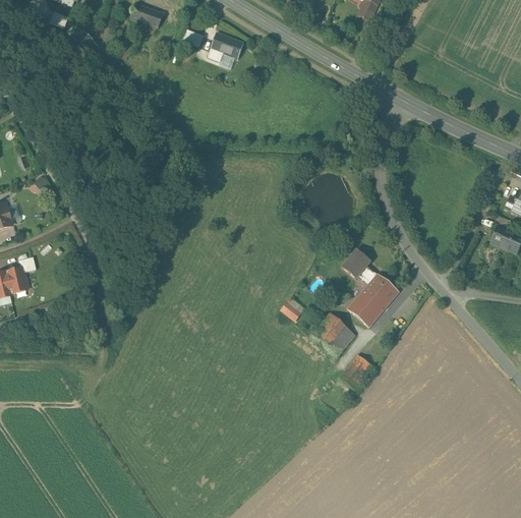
[(364,0),(361,5),(373,11),(379,0),(364,0)]
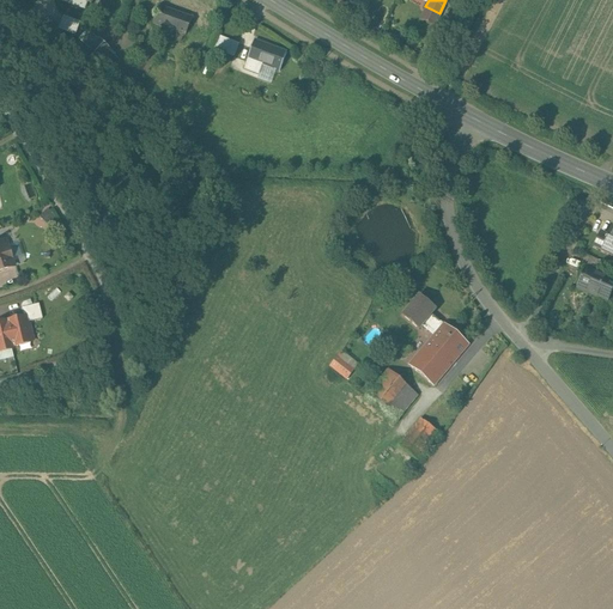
[(192,14),(161,2),(153,20),(184,32),(192,14)]
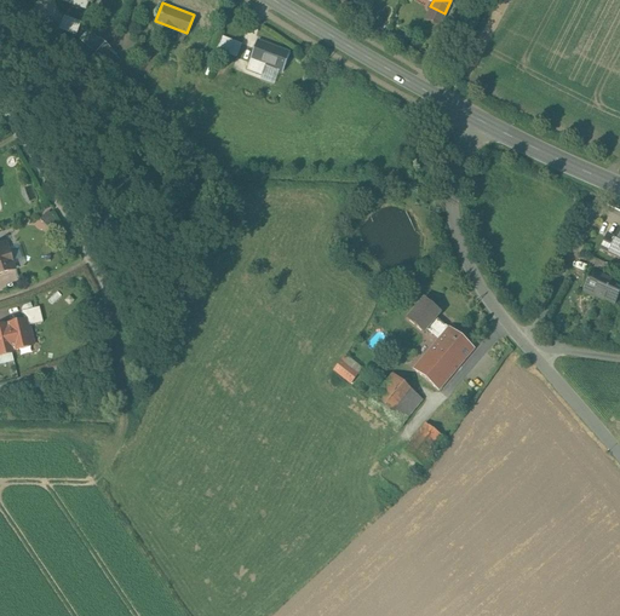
[(82,26),(63,15),(57,24),(76,35),(82,26)]
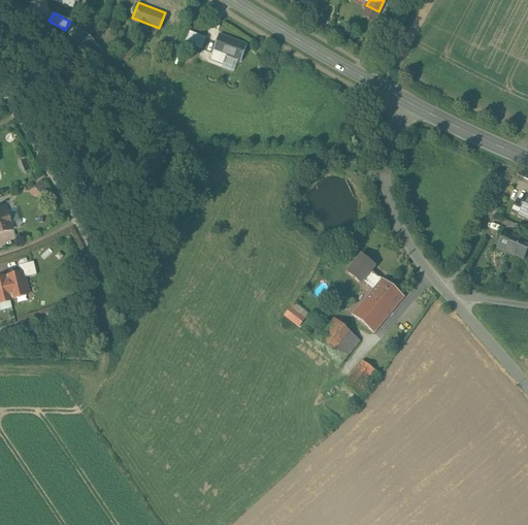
[(190,27),(186,38),(202,45),(207,34),(190,27)]
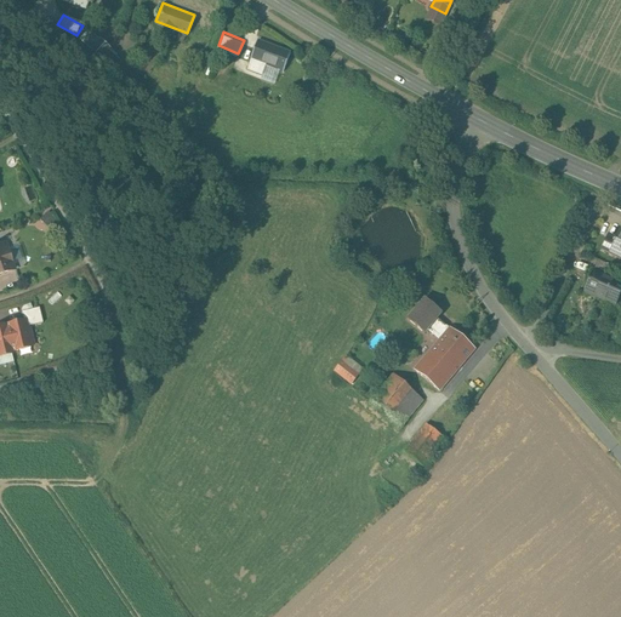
[(125,58),(104,36),(93,47),(113,69),(125,58)]
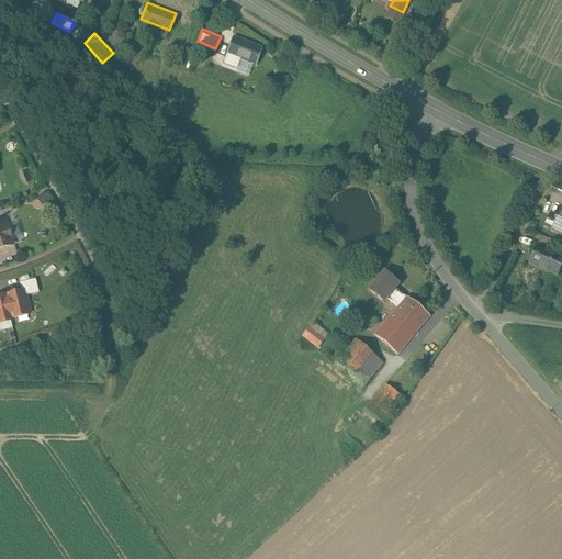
[(262,45),(233,34),(226,52),(239,56),(256,63),(262,45)]
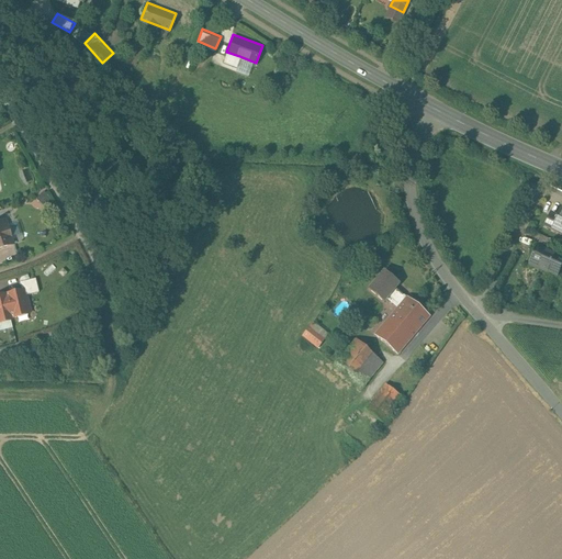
[(239,56),(226,52),(224,59),(236,64),(239,56)]
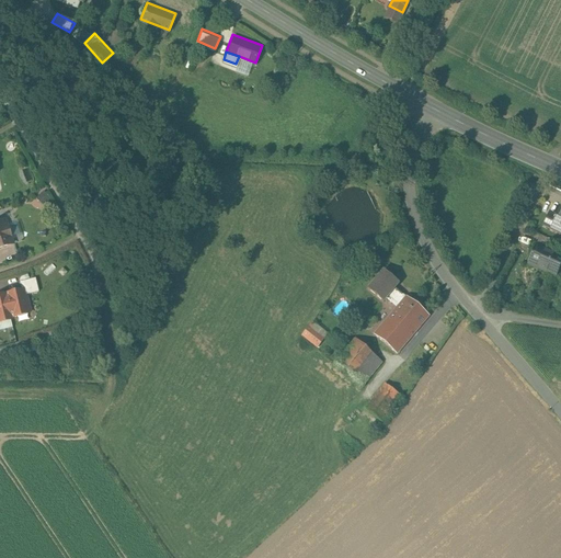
[(217,61),(210,59),(207,70),(218,73),(220,66),(216,65),(217,61)]
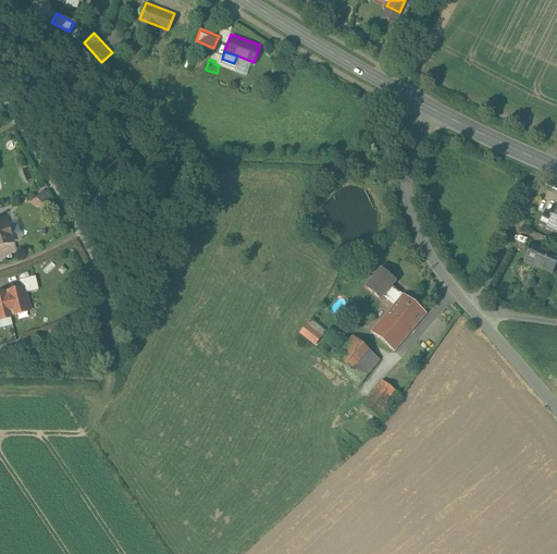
[(556,202),(556,204),(552,213),(546,225),(556,230),(556,202)]
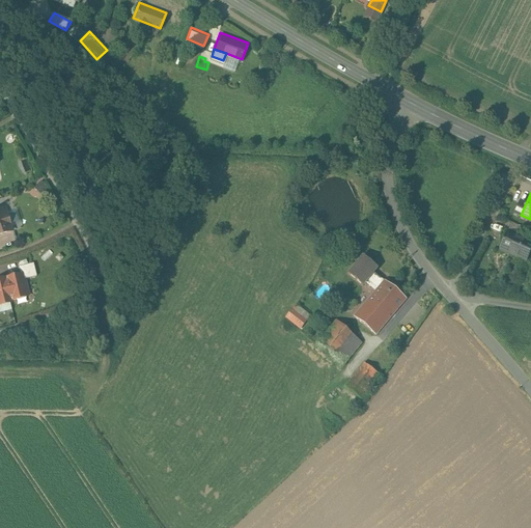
[(520,201),(514,212),(521,215),(526,203),(520,201)]
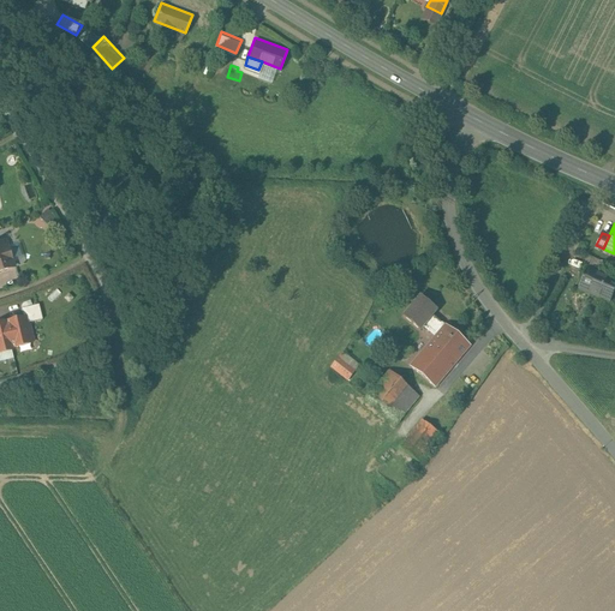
[(0,240),(0,268),(13,264),(10,256),(12,256),(9,247),(7,247),(5,239),(0,240)]
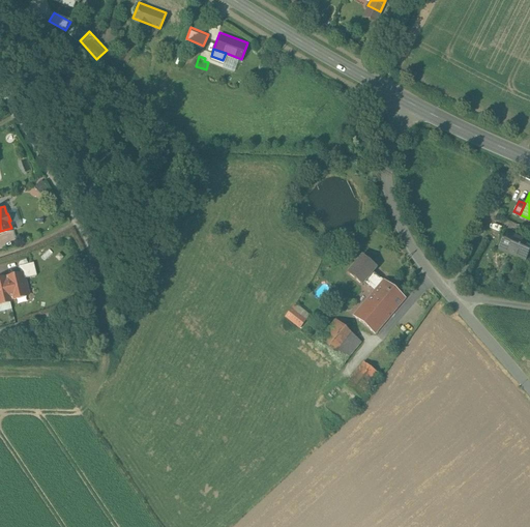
[(519,224),(507,218),(503,228),(506,229),(506,230),(514,233),(519,224)]
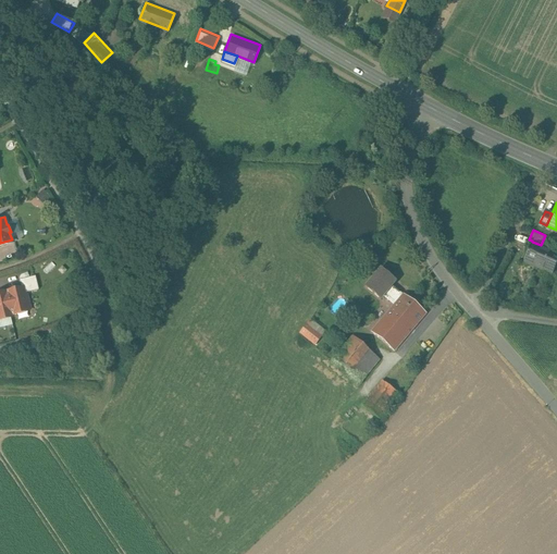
[(541,245),(532,242),(532,241),(524,260),(542,268),(543,265),(553,268),(556,257),(556,248),(552,246),(551,249),(541,245)]
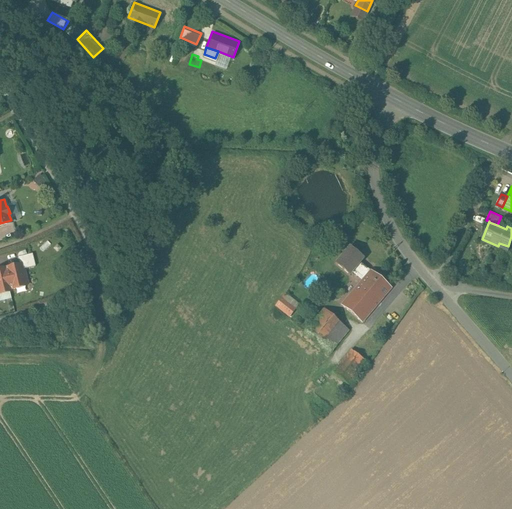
[(363,256),(350,245),(336,261),(349,272),(352,269),(358,261),(363,256)]
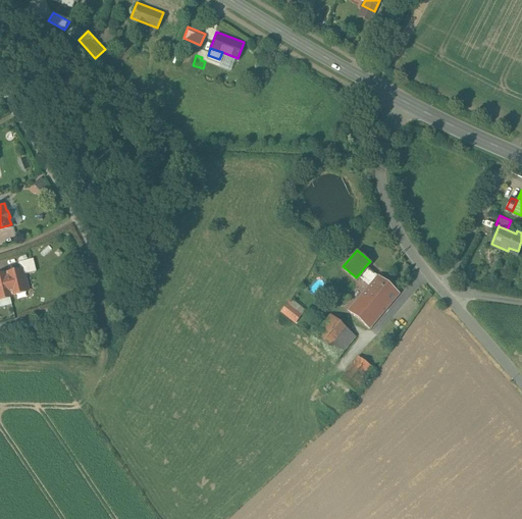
[(33,257),(18,260),(20,268),(21,267),(22,272),(36,269),(33,257)]
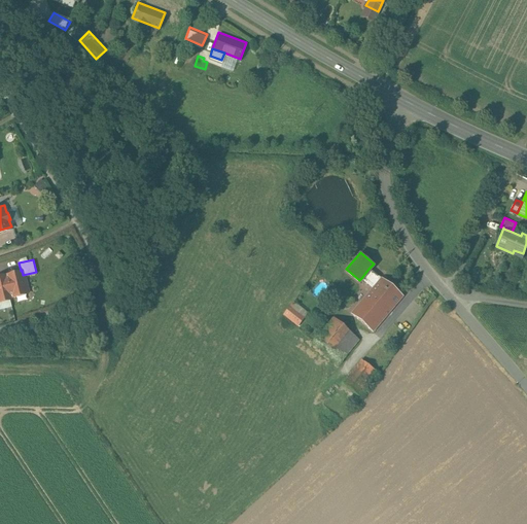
[(380,278),(369,269),(362,277),(373,286),(380,278)]
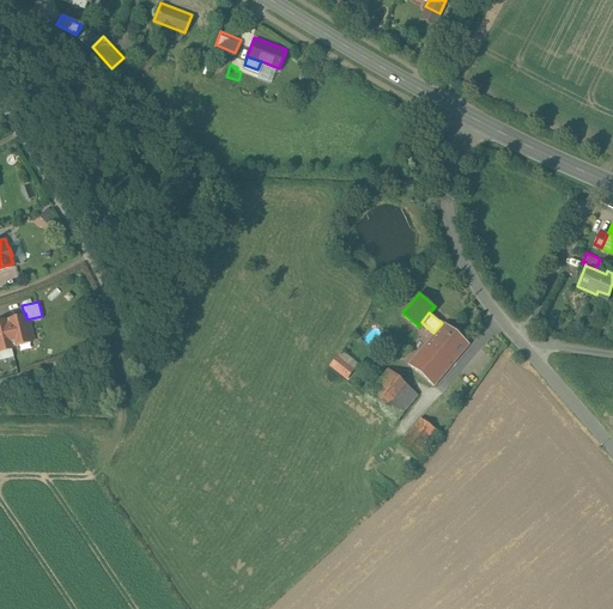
[(24,315),(0,320),(0,349),(11,347),(11,345),(31,340),(29,332),(31,332),(29,322),(28,322),(26,320),(25,314),(24,315)]
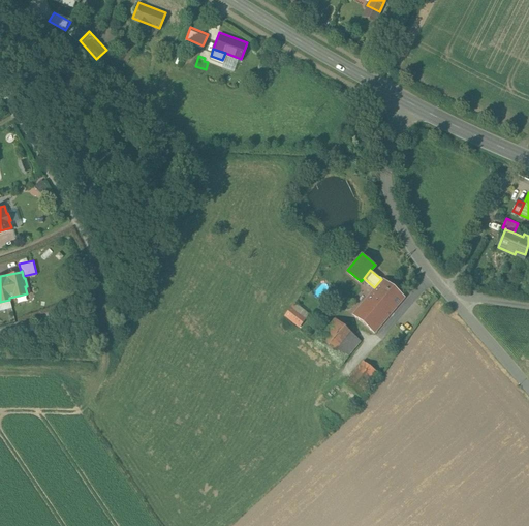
[(383,278),(383,277),(382,278),(374,287),(353,312),(352,313),(353,314),(353,313),(373,331),(374,331),(374,330),(403,296),(404,296),(404,295),(403,295),(383,278)]
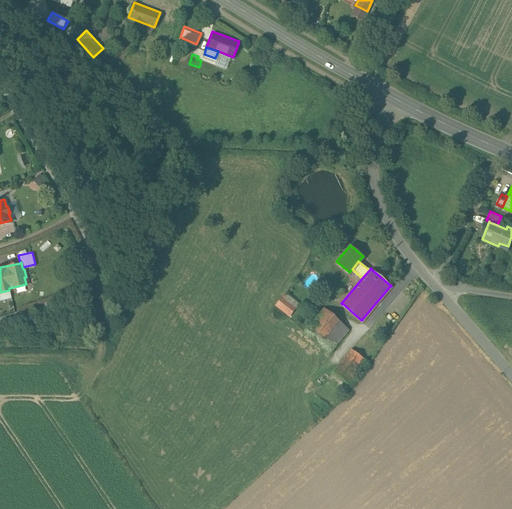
[(295,304),(282,292),(274,302),(287,314),(295,304)]
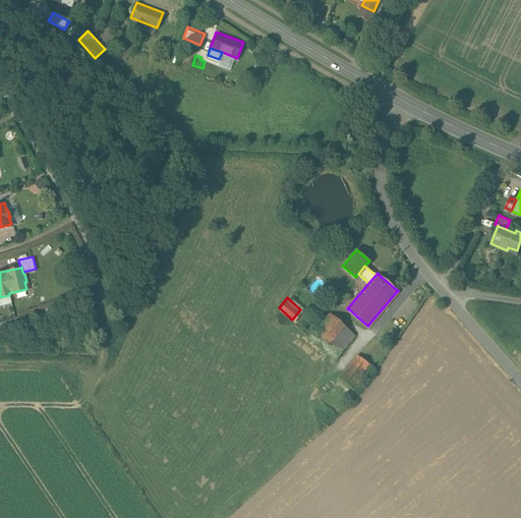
[(354,333),(330,311),(311,334),(337,355),(354,333)]
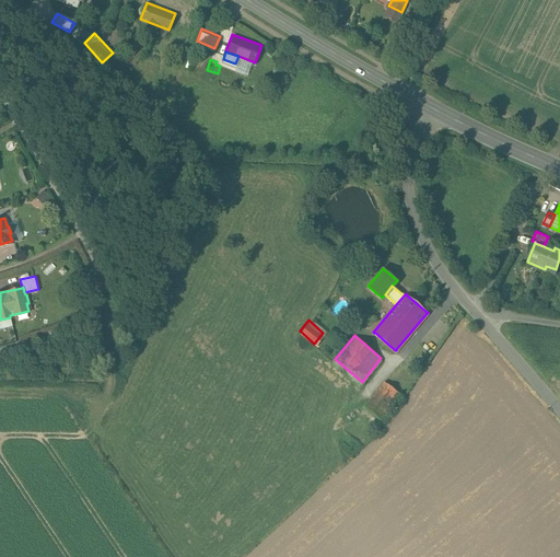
[(400,393),(384,380),(364,405),(382,418),(400,393)]
